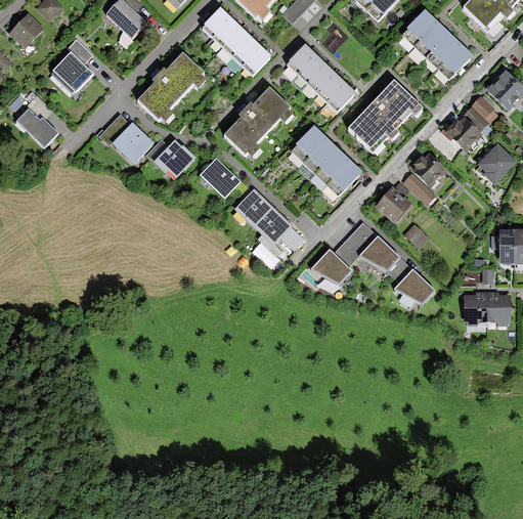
[(43,0),(39,5),(50,15),(60,4),(56,0),(43,0)]
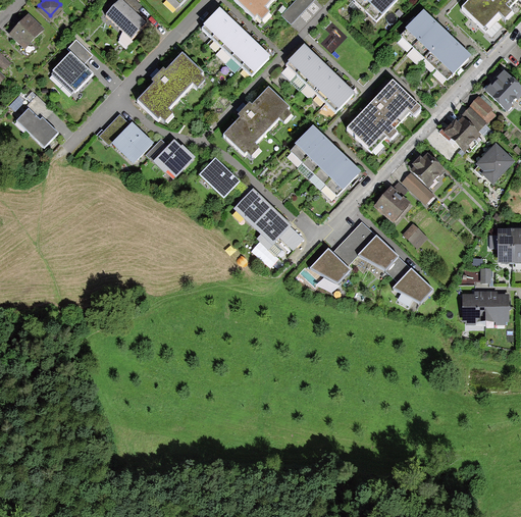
[(166,0),(176,9),(185,0),(166,0)]
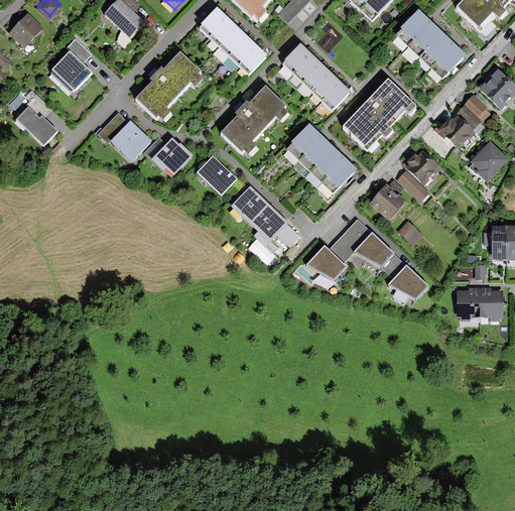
[(234,0),(252,17),(267,0),(234,0)]
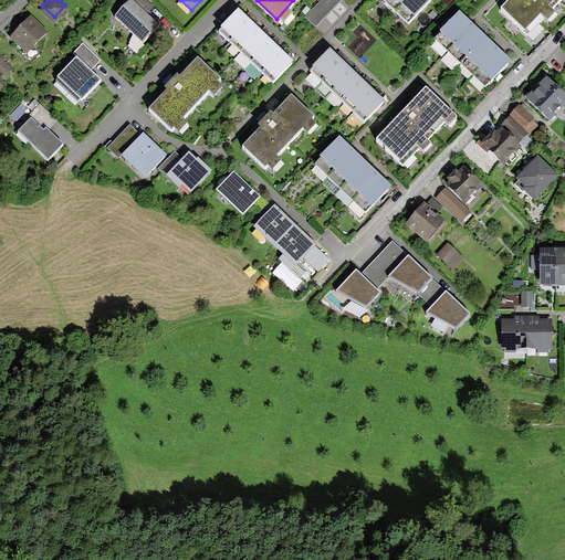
[(309,0),(297,11),(307,21),(328,0),(309,0)]
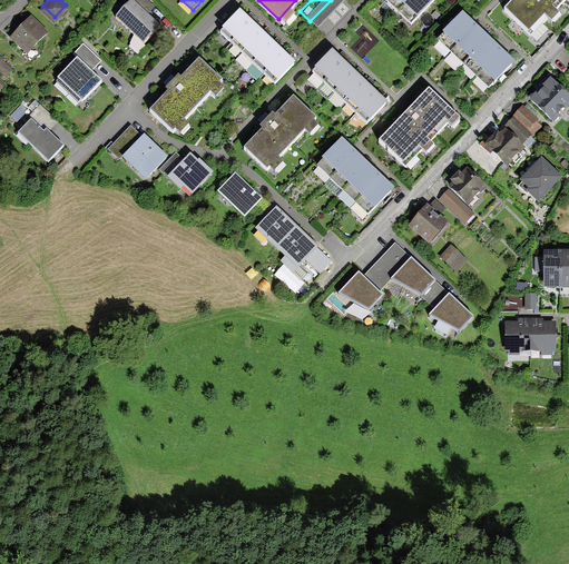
[(391,0),(412,20),(432,0),(391,0)]
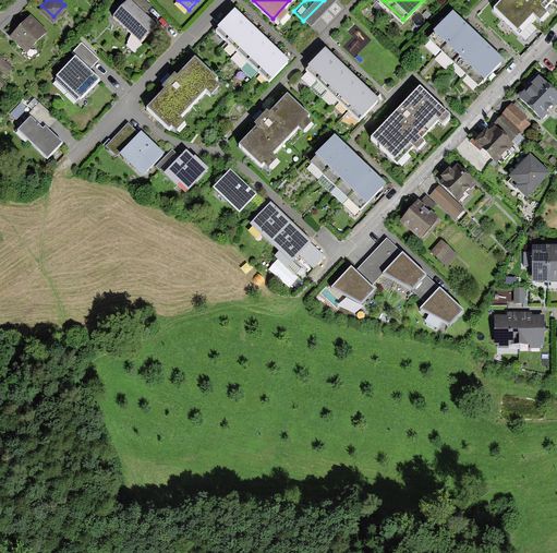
[(497,0),(494,3),(521,29),(535,14),(540,17),(547,9),(543,4),(547,0),(497,0)]
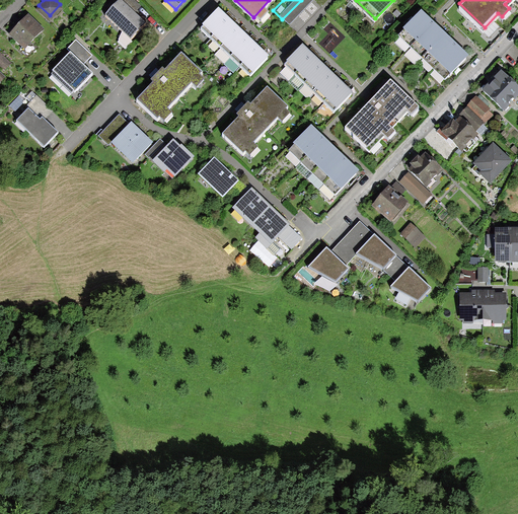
[(120,1),(106,15),(130,37),(143,23),(120,1)]
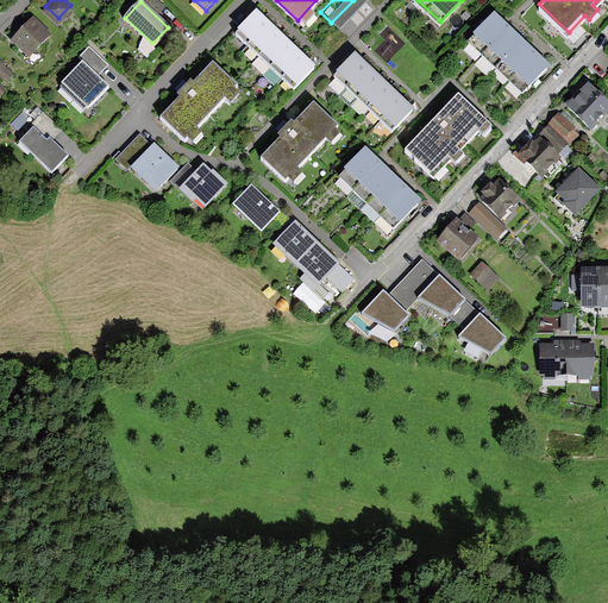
[(256,10),(236,30),(293,85),(312,63),(302,54),(293,44),(282,35),(273,26),(263,17),(256,10)]
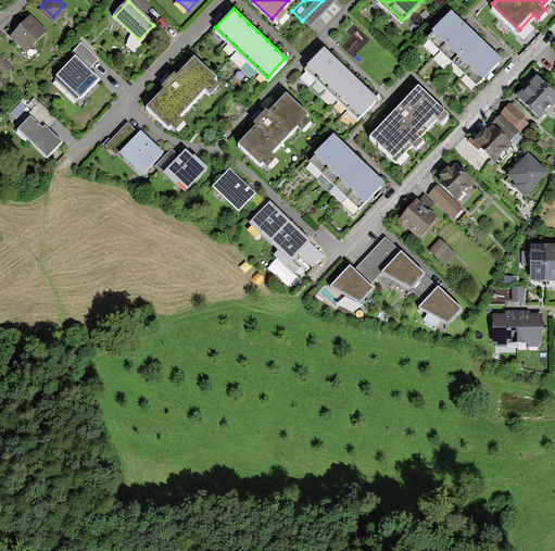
[(449,12),(427,35),(477,82),(499,59),(490,50),(479,40),(465,26),(456,19),(449,12)]
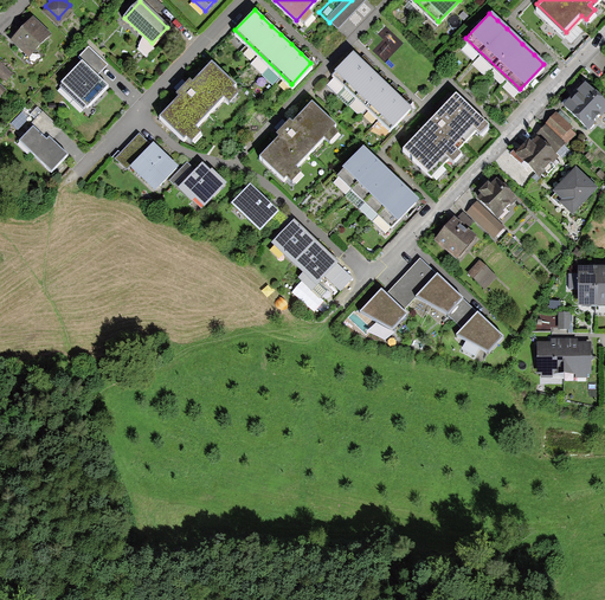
[(33,15),(12,37),(29,52),(49,30),(33,15)]
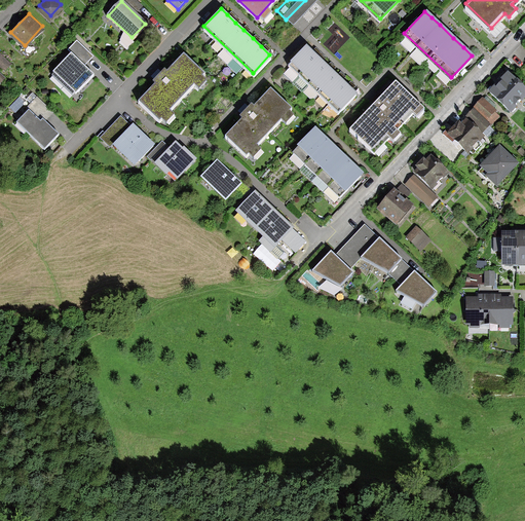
[(91,56),(75,39),(59,56),(63,60),(47,76),(70,99),(95,74),(84,63),(91,56)]
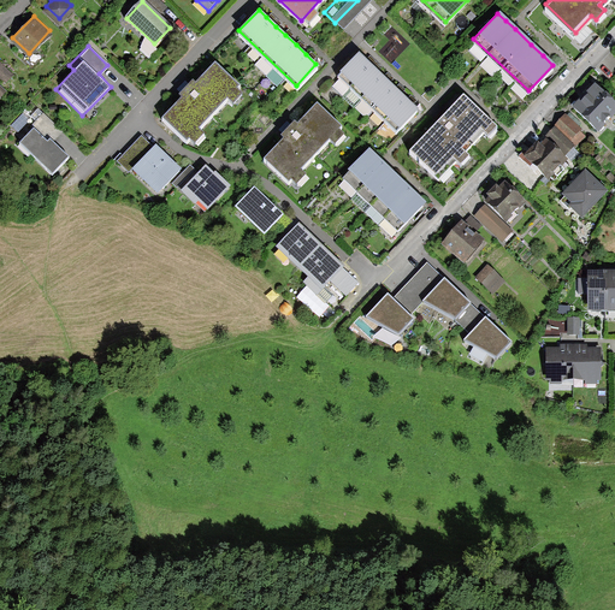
[(358,52),(338,72),(397,126),(417,106),(408,99),(397,89),(388,80),(377,70),(366,59),(358,52)]
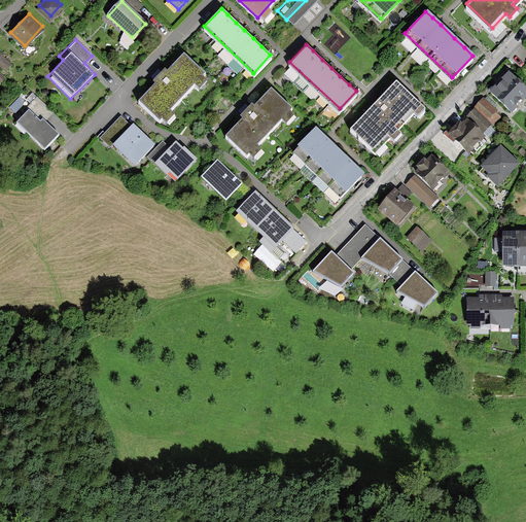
[(0,61),(5,67),(12,61),(2,48),(0,49),(0,61)]
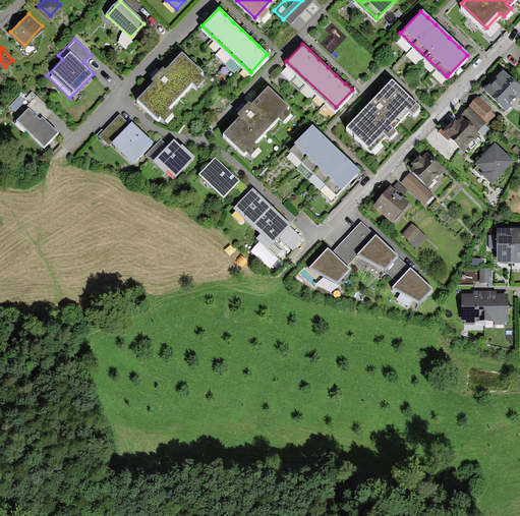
[(155,79),(137,98),(162,120),(171,110),(167,106),(191,78),(196,83),(206,74),(181,51),(165,68),(162,66),(152,77),(155,79)]
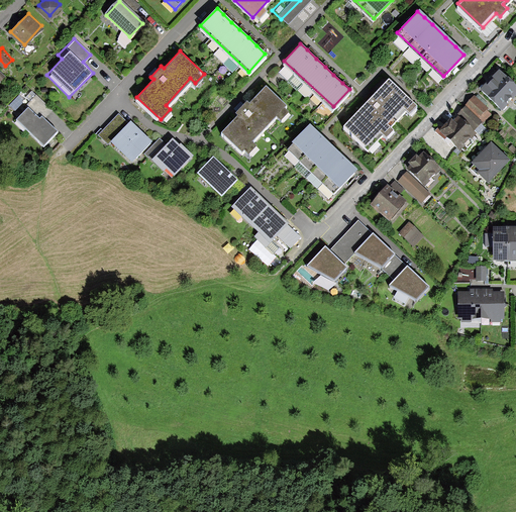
[(515,85),(498,69),(467,102),(485,119),(496,107),(501,111),(515,95),(515,85)]
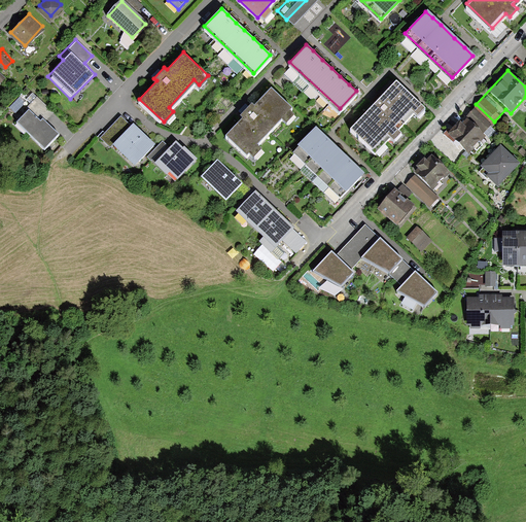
[(391,80),(343,132),(366,155),(383,140),(387,144),(396,135),(392,132),(406,116),(411,120),(422,108),(391,80)]
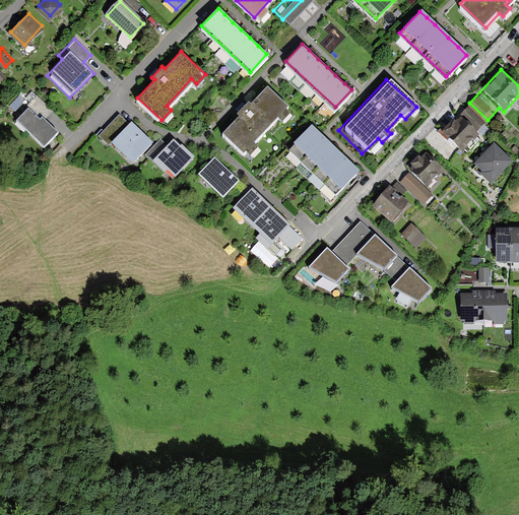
[(240,114),(222,131),(248,155),(258,144),(254,140),(277,116),(280,119),(290,109),(266,85),(251,103),(248,100),(237,112),(240,114)]
